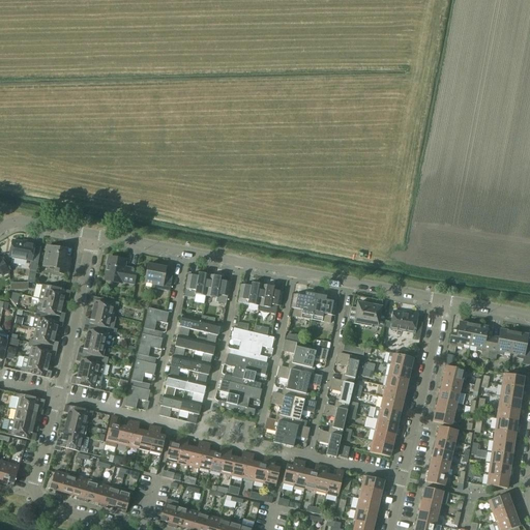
[(31,261),(29,270),(36,272),(41,247),(35,246),(35,243),(27,242),(27,243),(12,240),(9,257),(31,261)]
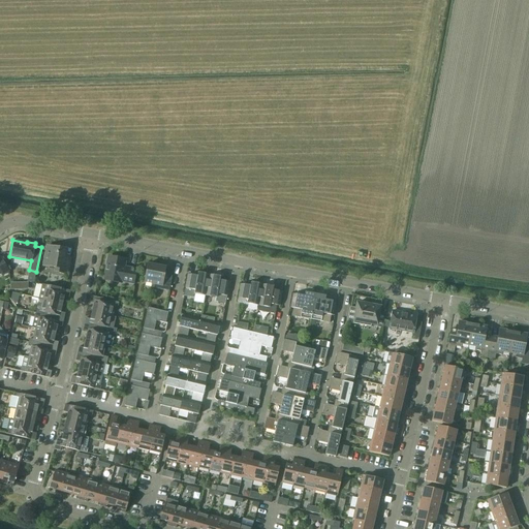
[(48,247),(43,266),(56,268),(56,272),(67,274),(70,259),(64,258),(66,250),(48,247)]
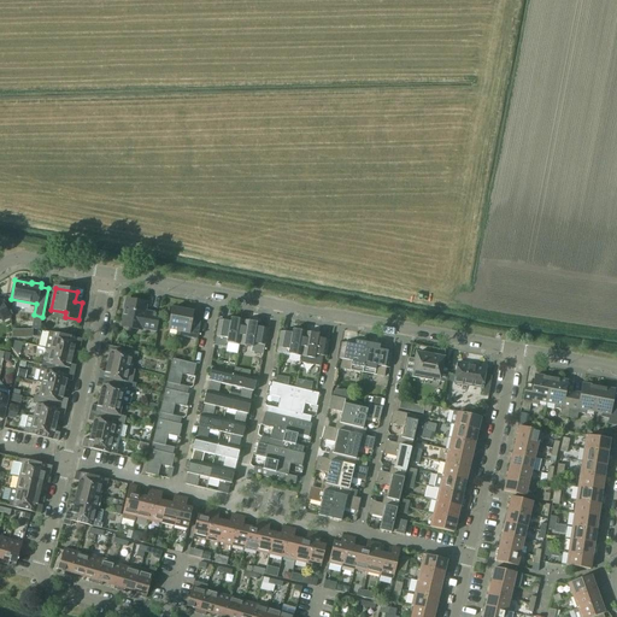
[(122,324),(157,331),(159,315),(145,312),(147,304),(127,299),(122,324)]
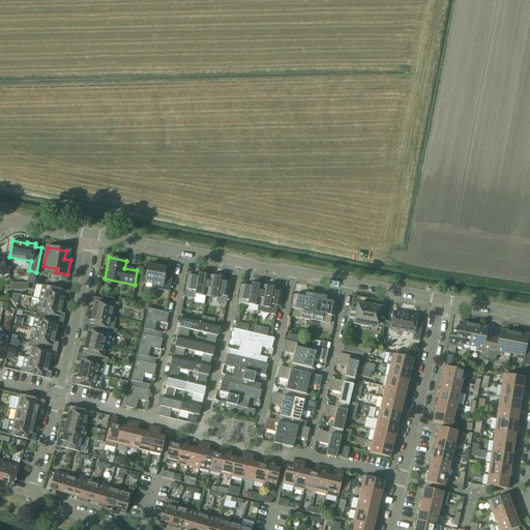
[(0,272),(2,276),(9,272),(0,258),(0,272)]
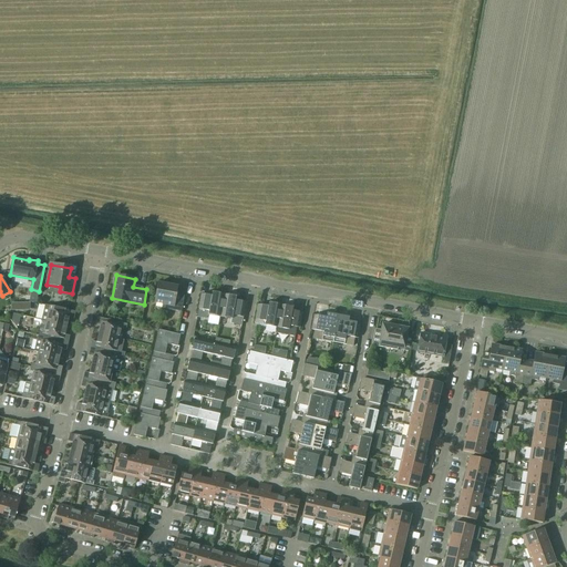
[(163,309),(182,312),(183,302),(175,301),(177,287),(158,284),(155,302),(164,305),(163,309)]
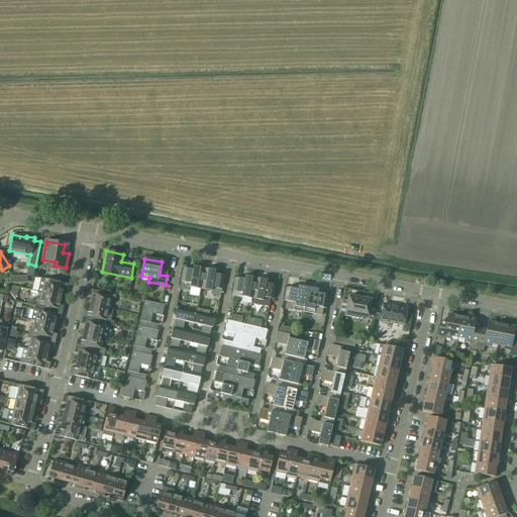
[(190,287),(201,289),(205,269),(194,267),(192,266),(191,270),(184,268),(180,290),(187,291),(190,288),(190,287)]
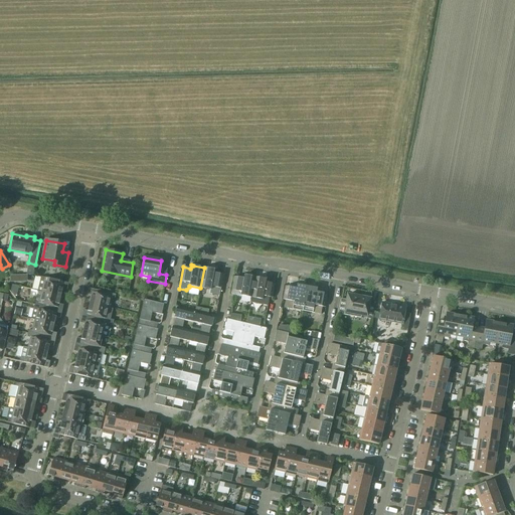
[(204,268),(200,288),(210,290),(210,294),(220,296),(223,275),(217,274),(217,270),(204,268)]
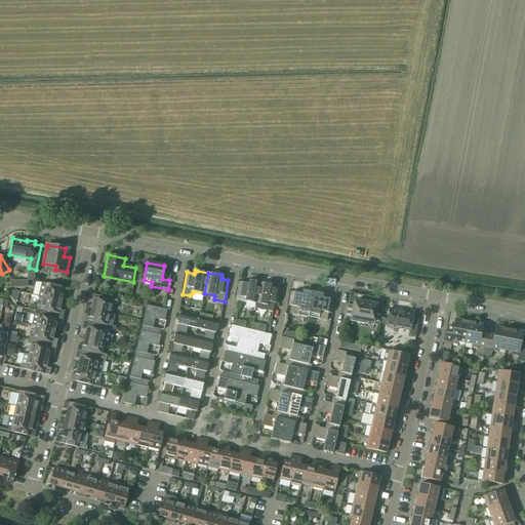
[(247,301),(256,304),(260,282),(247,280),(246,283),(239,282),(236,300),(245,303),(246,303),(247,303),(247,301)]
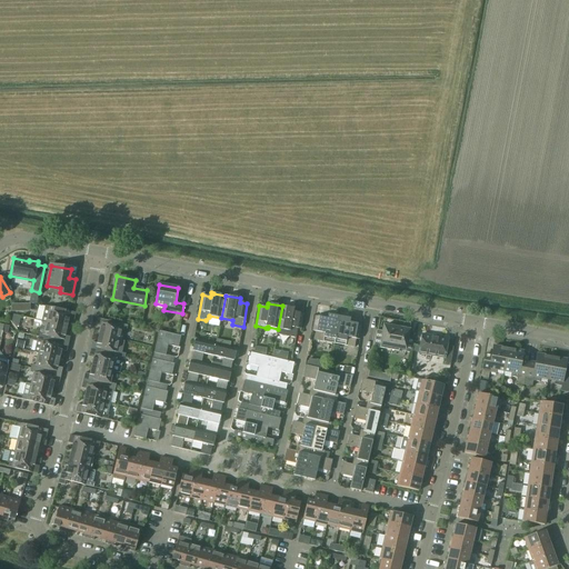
[(76,312),(46,306),(42,321),(68,328),(70,319),(75,320),(76,312)]
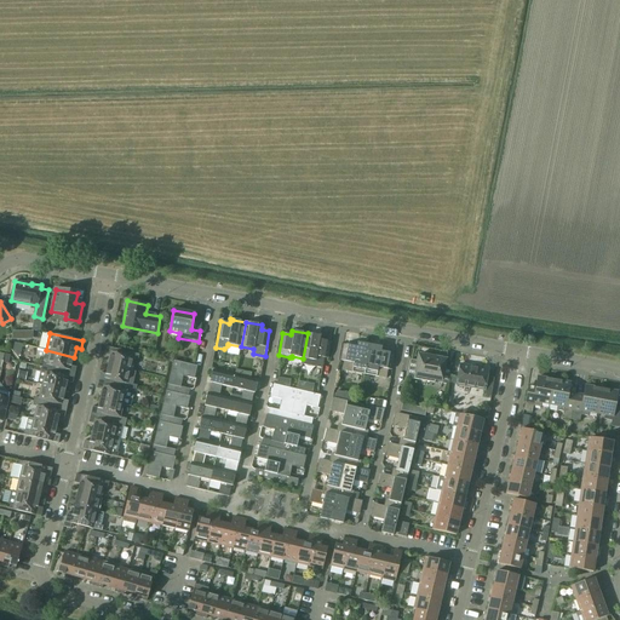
[(308,333),(303,359),(302,365),(322,368),(325,357),(328,359),(332,342),(323,340),(323,337),(308,333)]
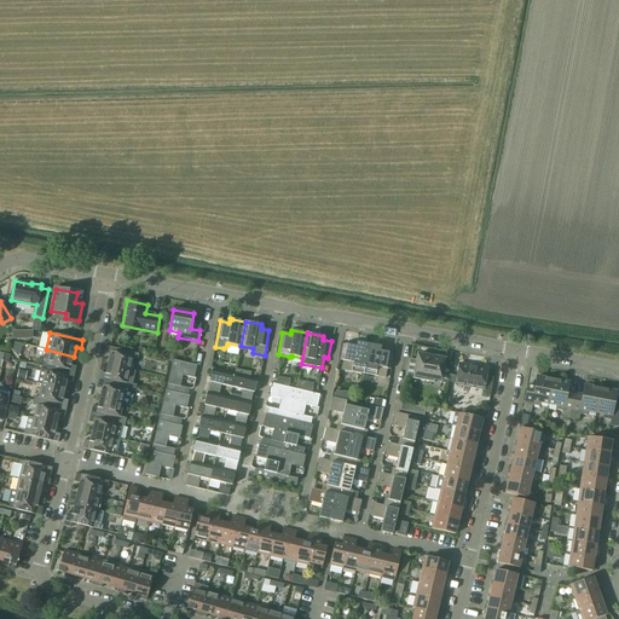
[(342,370),(364,374),(369,346),(359,343),(359,347),(343,345),(341,360),(343,360),(342,370)]
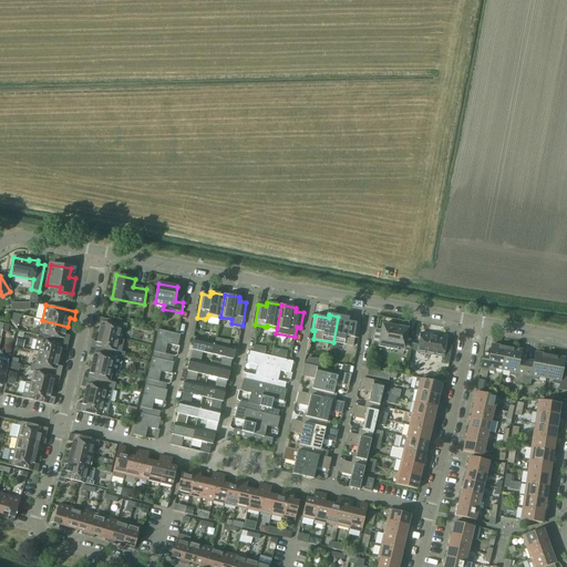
[(101,326),(99,333),(121,339),(123,328),(126,328),(127,325),(98,317),(96,325),(101,326)]
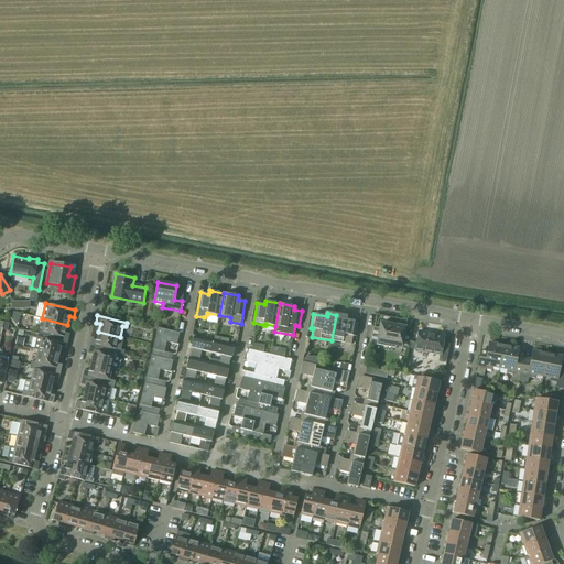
[(336,315),(332,340),(351,344),(353,336),(356,336),(358,322),(345,320),(345,316),(336,315)]
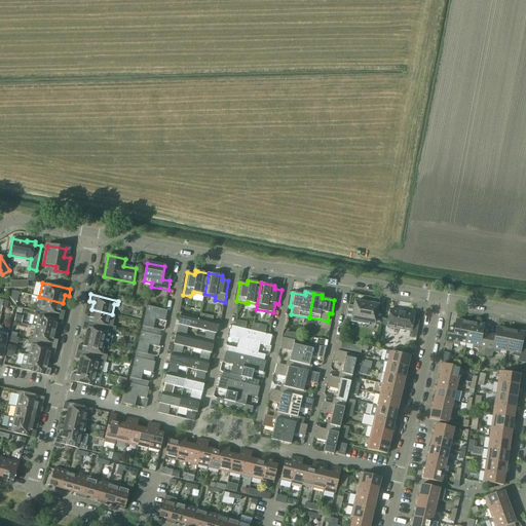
[(63,303),(39,297),(36,311),(64,318),(65,311),(61,310),(63,303)]
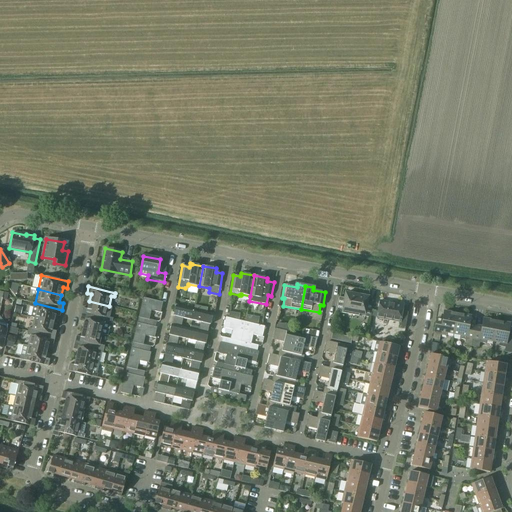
[(336,311),(371,318),(373,303),(367,302),(368,297),(346,293),(345,298),(339,297),(336,311)]
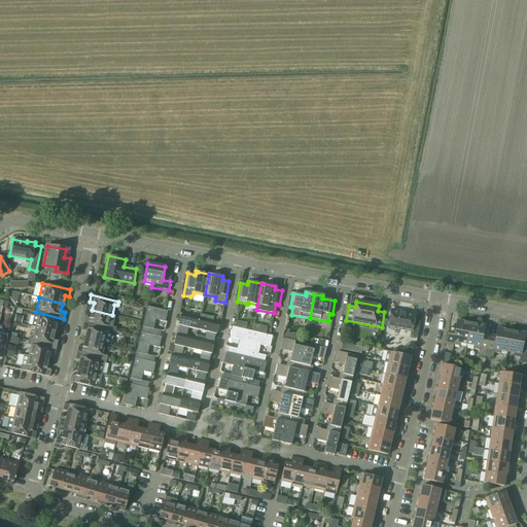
[(147,307),(141,332),(161,337),(162,330),(153,329),(155,320),(166,322),(168,311),(147,307)]
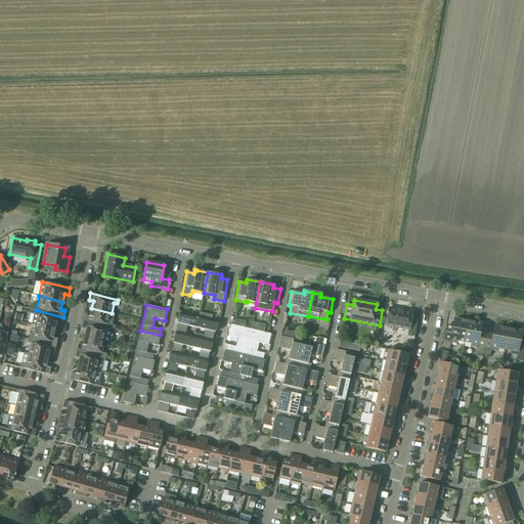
[(112,313),(91,308),(89,316),(85,315),(83,321),(114,329),(116,330),(116,325),(113,324),(115,314),(112,313)]
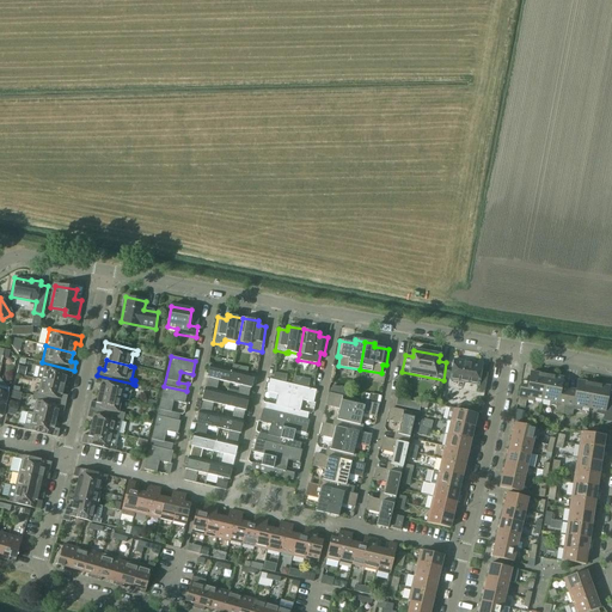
[(483,363),(471,361),(471,362),(454,360),(451,379),(478,385),(477,392),(484,393),(488,373),(481,372),(483,363)]
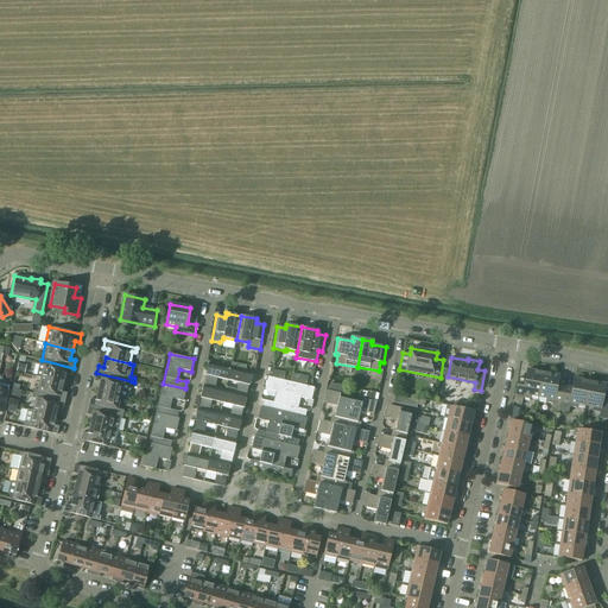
[(71,375),(74,368),(42,360),(37,377),(42,378),(64,384),(67,374),(71,375)]
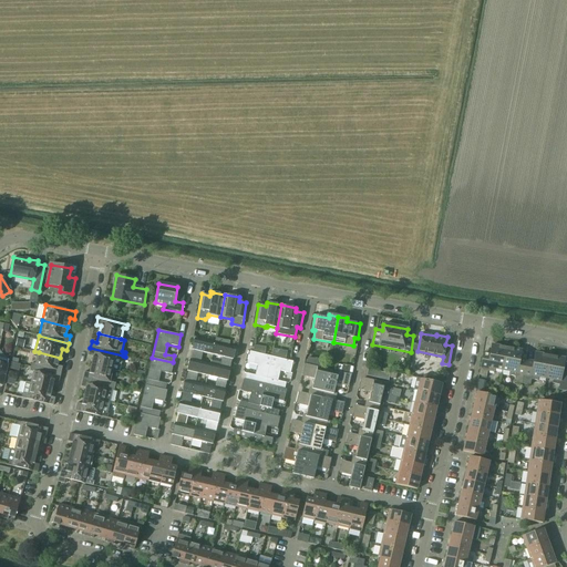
[(194,350),(191,360),(200,362),(203,352),(213,354),(216,343),(195,338),(193,350),(194,350)]
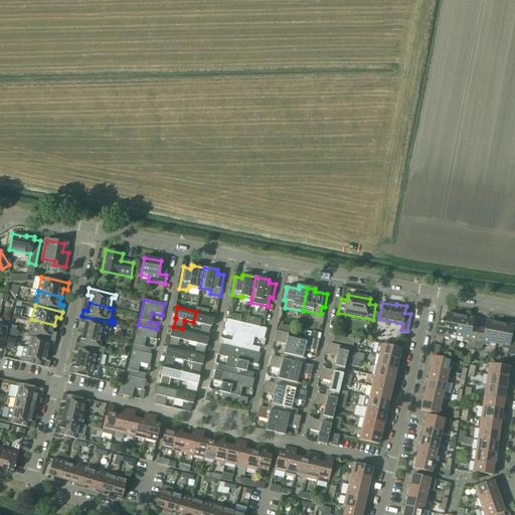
[(214,316),(196,312),(193,322),(202,324),(200,333),(208,335),(211,327),(212,327),(214,316)]
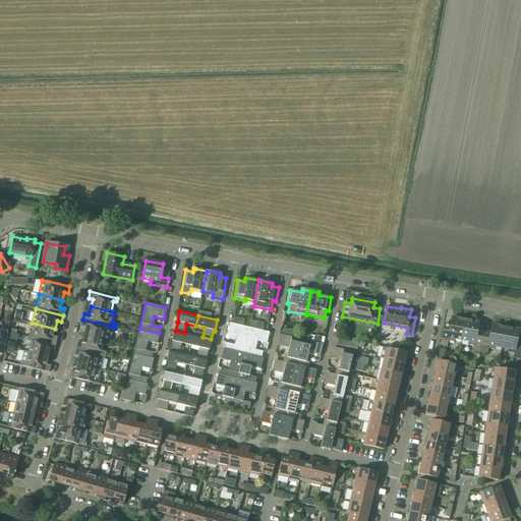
[(455,338),(462,340),(465,320),(452,316),(450,329),(444,328),(441,345),(447,346),(448,341),(454,342),(455,338)]
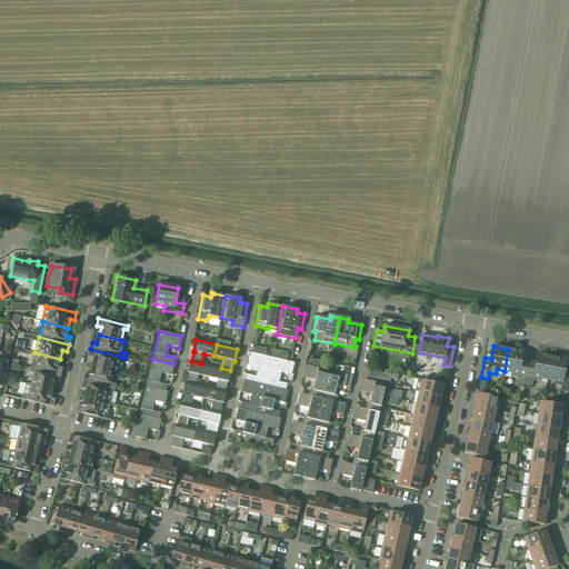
[(93,358),(91,366),(113,371),(120,372),(123,357),(90,349),(89,357),(93,358)]
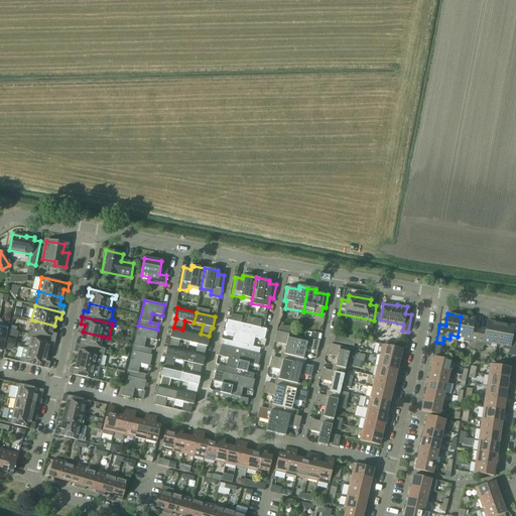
[(469,348),(476,349),(479,333),(472,331),(475,318),(461,316),(458,337),(465,338),(464,342),(470,343),(469,348)]
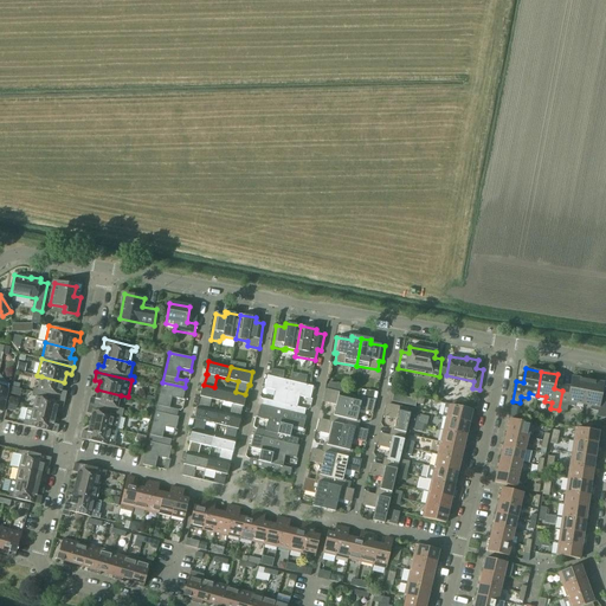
[(264,399),(263,406),(283,411),(290,381),(268,375),(265,388),(276,391),(274,401),(264,399)]
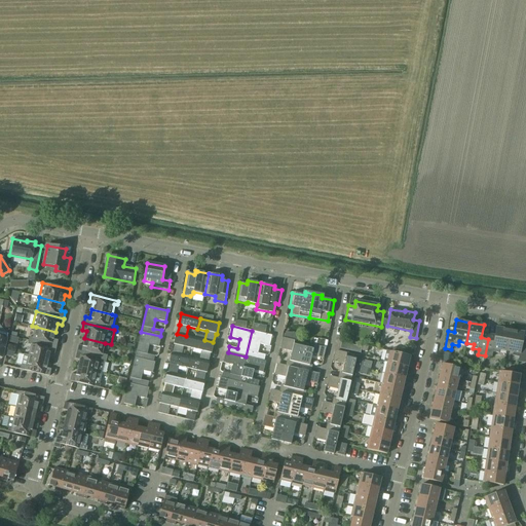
[(30,337),(29,340),(57,347),(59,340),(53,339),(55,332),(36,327),(33,338),(30,337)]
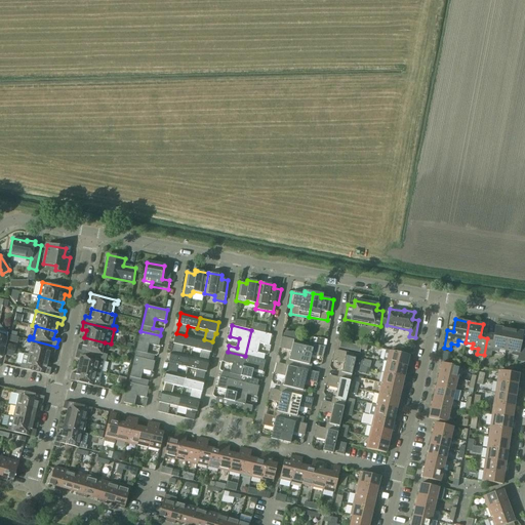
[(499,349),(506,350),(510,329),(495,327),(493,339),(487,338),(484,355),(491,356),(492,352),(498,353),(499,349)]
